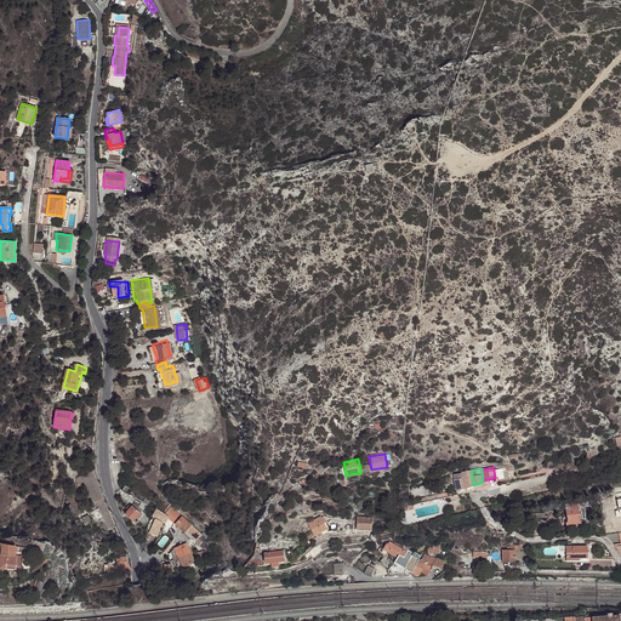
[(463,488),(473,485),(471,471),(462,472),(462,478),(463,488)]
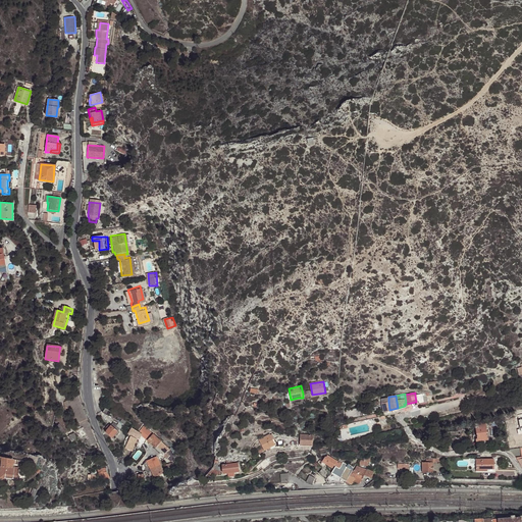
[(381,403),(381,404),(383,413),(389,410),(388,402),(381,403)]
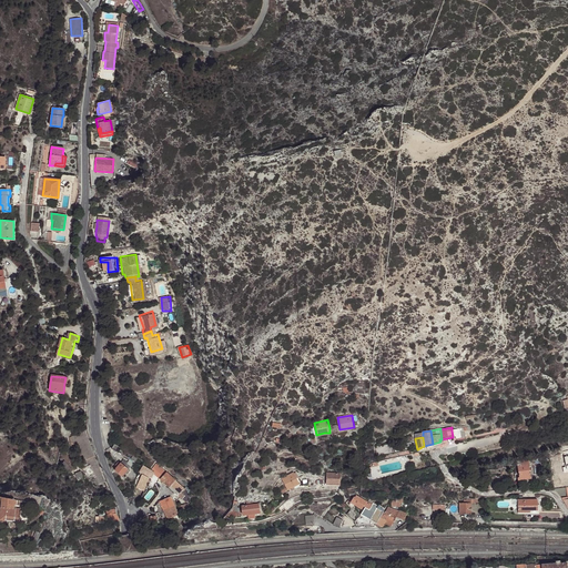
[(90,464),(95,476),(99,484),(104,482),(97,464),(95,460),(93,456),(85,459),(89,465),(90,464)]
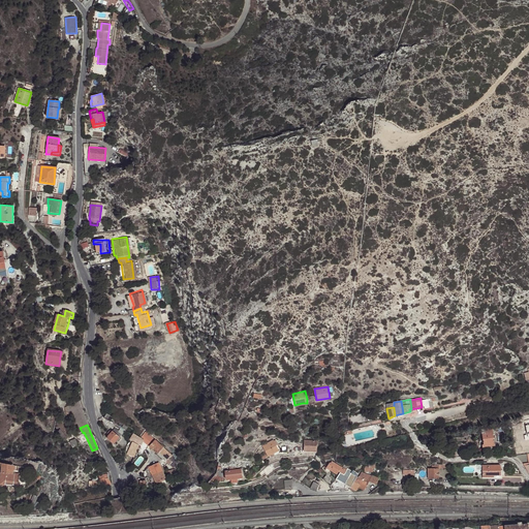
[(113,431),(120,435),(124,431),(117,425),(113,431)]
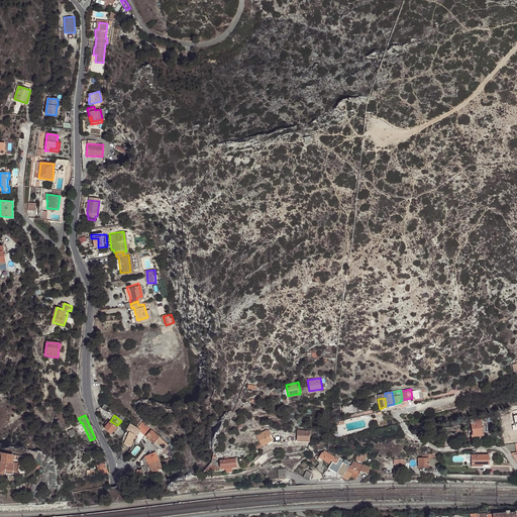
[(58,419),(56,422),(63,430),(65,428),(58,419)]
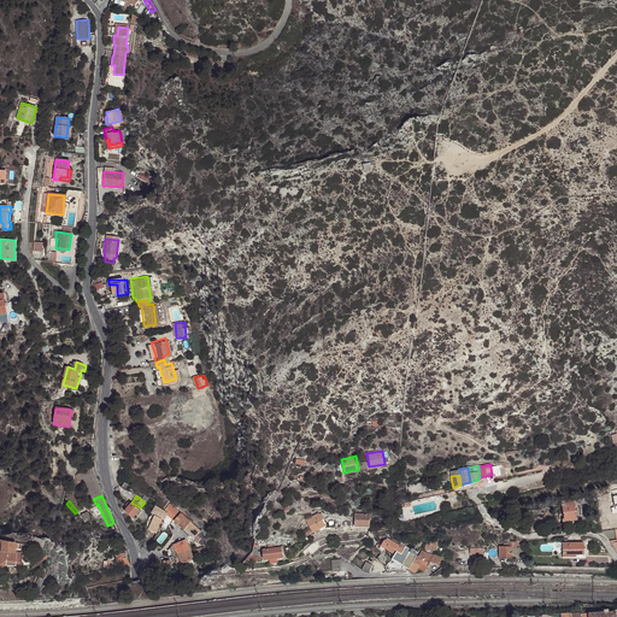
[(131,517),(139,509),(131,503),(130,504),(128,503),(125,506),(128,507),(124,511),(131,517)]
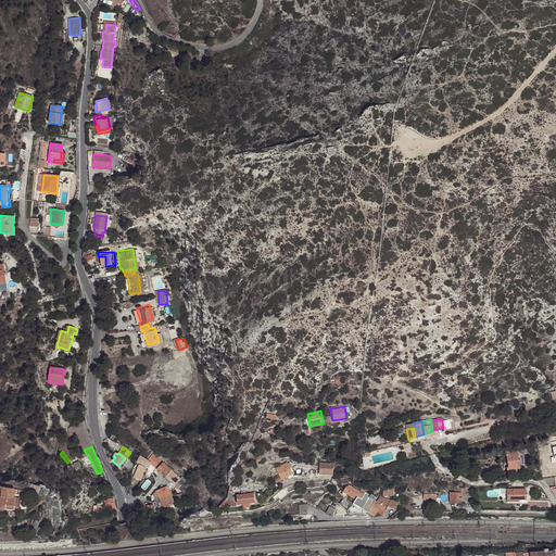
[(150,463),(150,464),(156,469),(163,463),(153,454),(147,460),(150,463)]
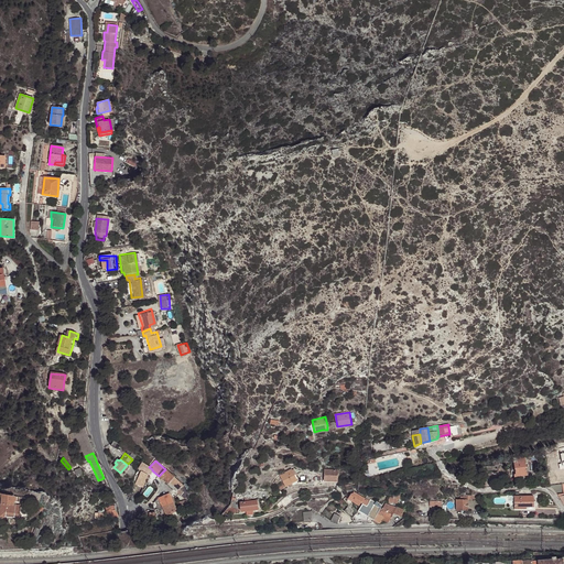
[(525,461),(513,462),(516,475),(527,473),(525,462),(525,461)]
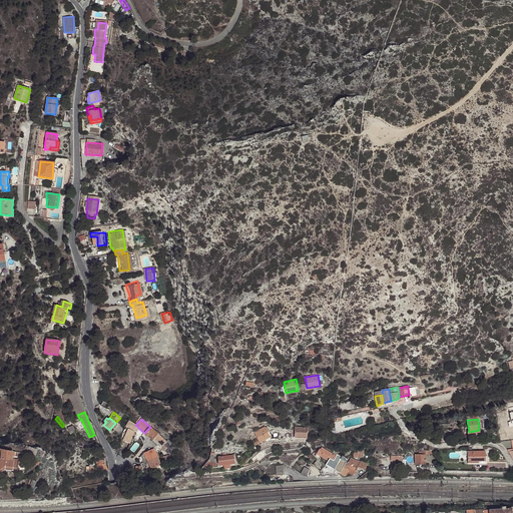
[(125,427),(135,431),(138,428),(138,427),(135,425),(128,422),(125,427)]
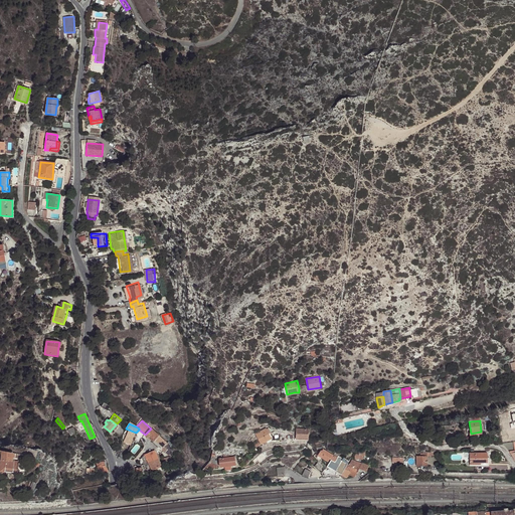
[(70,436),(76,433),(73,426),(67,430),(70,436)]
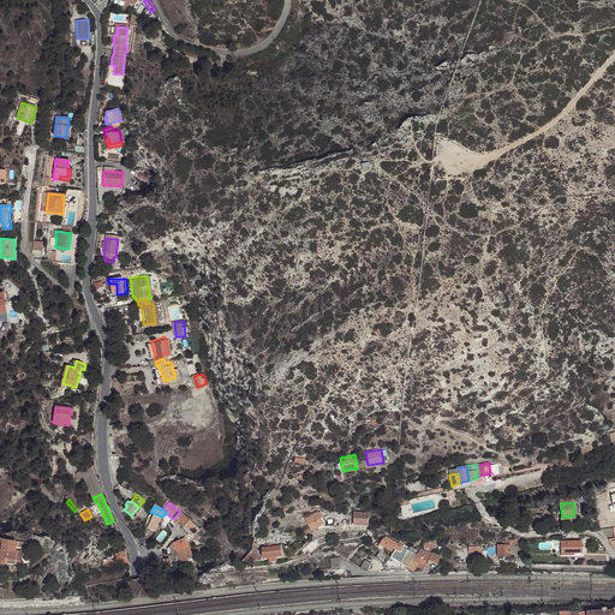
[(309,527),(311,530),(323,521),(320,515),(317,511),(304,519),(309,527)]
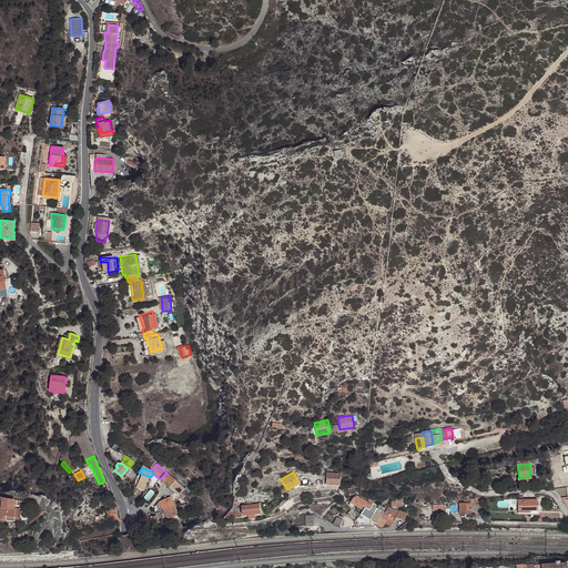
[(175,480),(166,473),(160,479),(169,487),(175,480)]
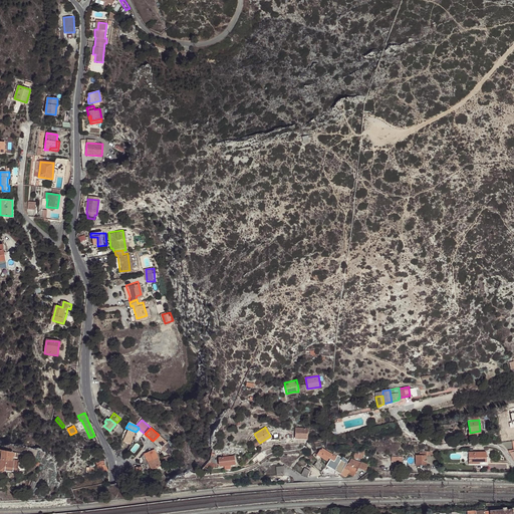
[(307,428),(295,428),(295,438),(305,438),(306,438),(307,428)]
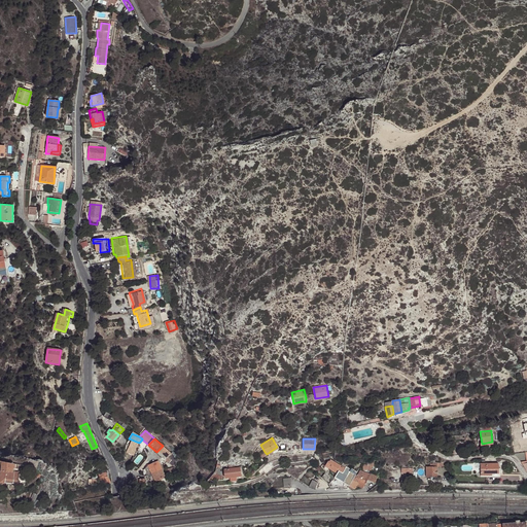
[(127,453),(132,456),(138,445),(133,442),(127,453)]
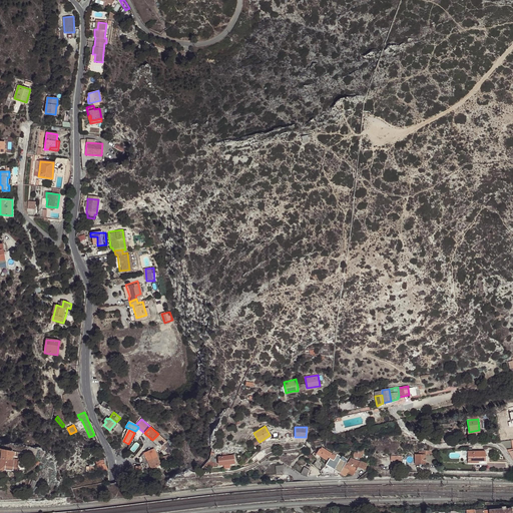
[(159,433),(158,434),(152,440),(168,454),(172,453),(170,443),(159,433)]
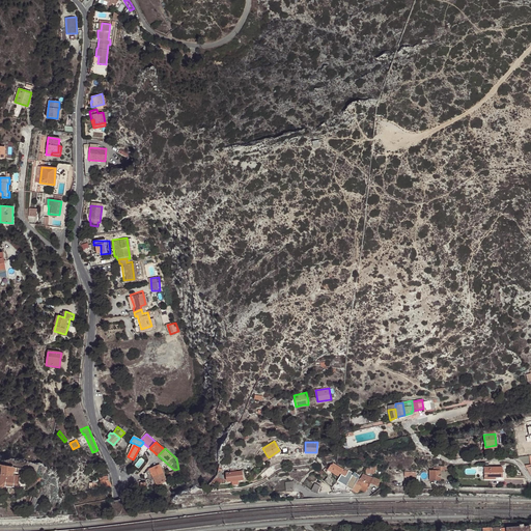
[(14,467),(2,465),(2,470),(1,475),(2,475),(1,478),(0,481),(1,481),(0,485),(5,486),(14,486),(19,487),(20,479),(21,479),(22,478),(21,477),(20,477),(20,475),(14,475),(14,467)]
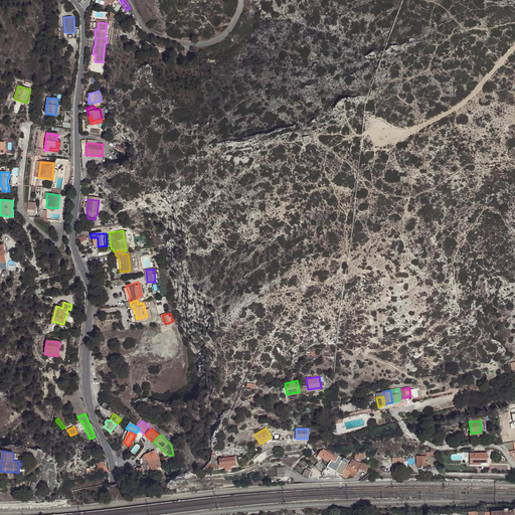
[(155,470),(161,467),(158,459),(154,451),(145,455),(145,456),(152,472),(155,470)]
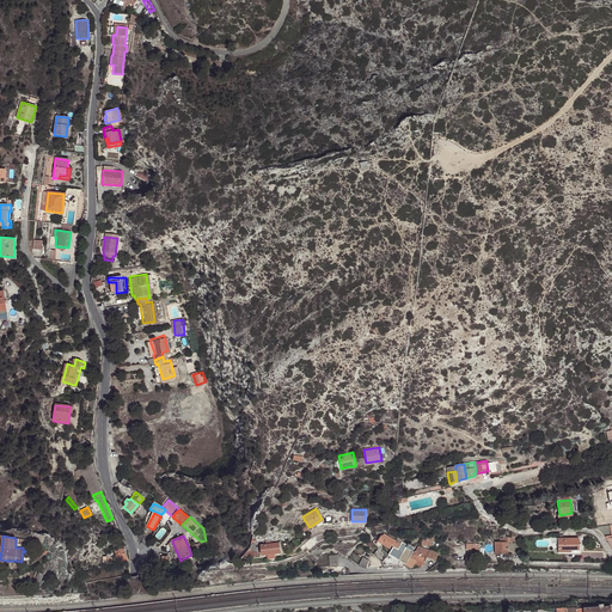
[(381,536),(378,542),(390,549),(392,545),(395,540),(387,536),(386,538),(383,536),(381,536)]
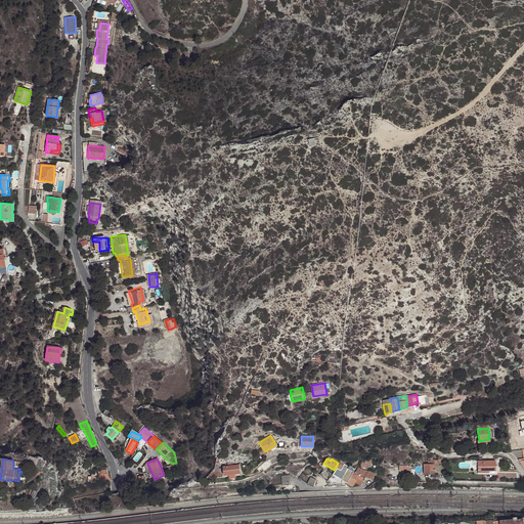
[(497,463),(479,463),(479,474),(490,474),(490,472),(497,473),(497,463)]
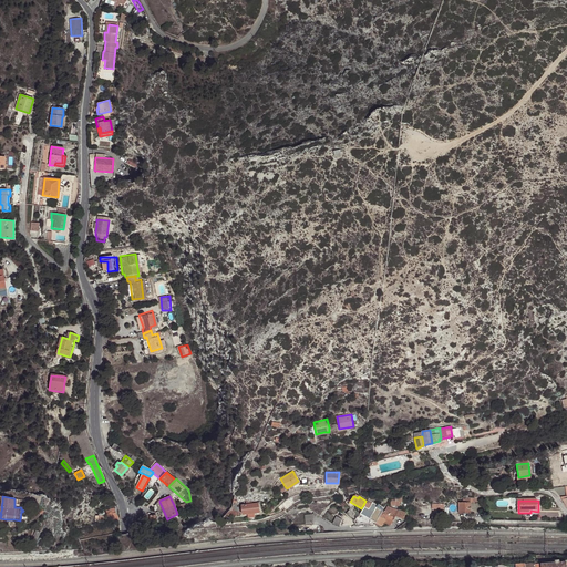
[(369,518),(377,506),(368,502),(364,506),(360,513),(361,513),(359,516),(362,518),(364,515),(369,518)]
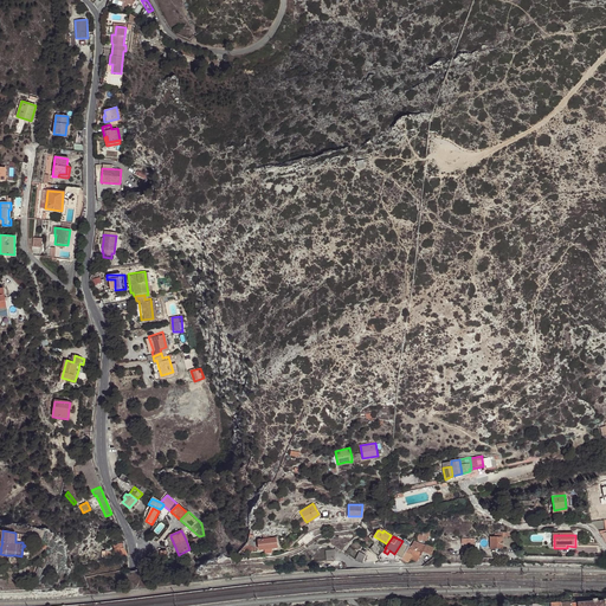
[(490,546),(490,548),(503,548),(502,536),(490,536),(490,546)]
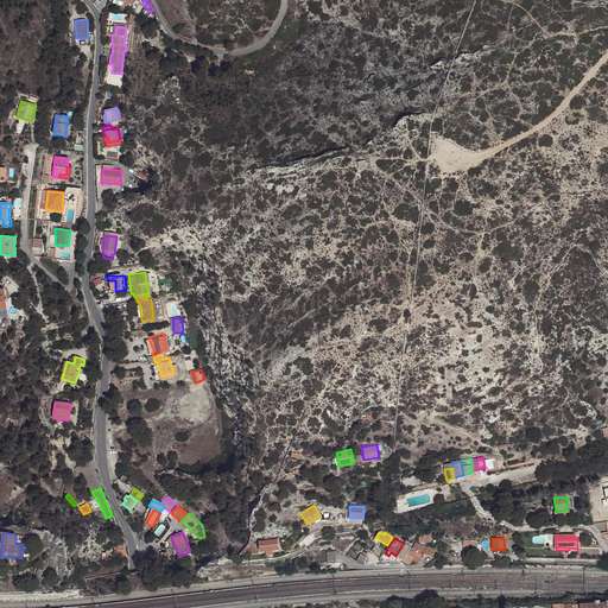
[(276,539),(259,542),(259,551),(266,550),(273,549),(277,549),(276,539)]
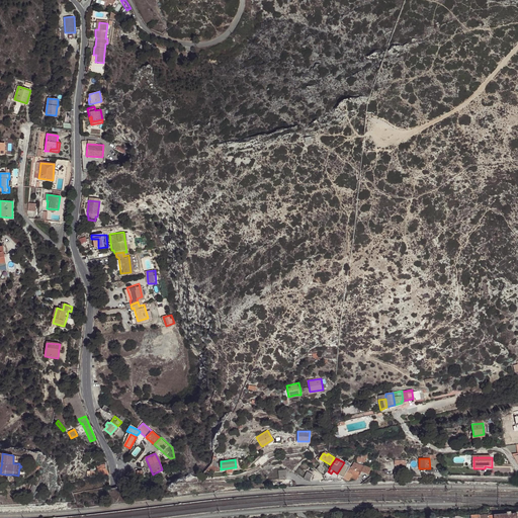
[(218,462),(210,463),(204,471),(219,469),(218,462)]
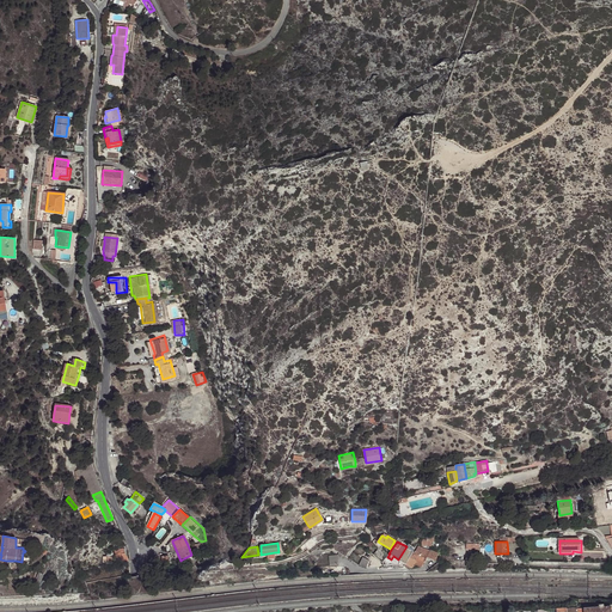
[(405,563),(414,551),(407,546),(398,560),(405,563)]
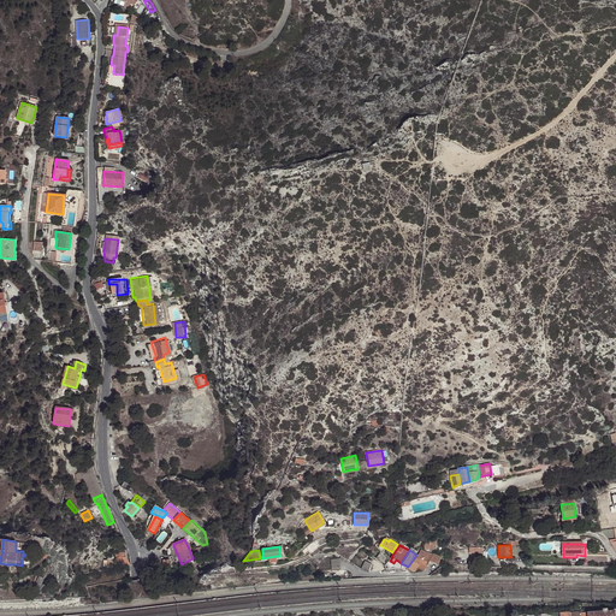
[(380,552),(380,554),(377,557),(379,560),(383,563),(384,562),(386,558),(380,552)]
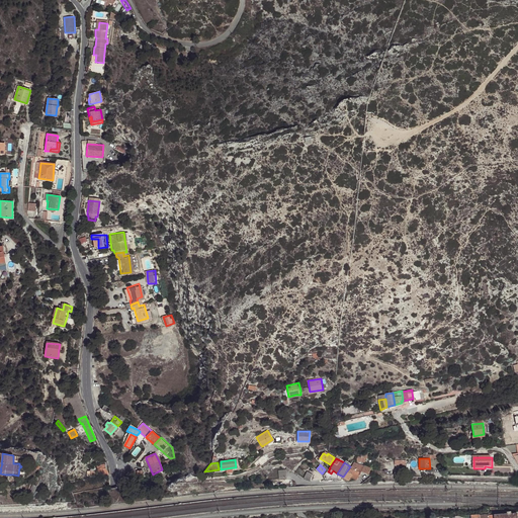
[(356,480),(361,471),(363,467),(359,465),(357,464),(356,465),(354,468),(351,477),(356,480)]
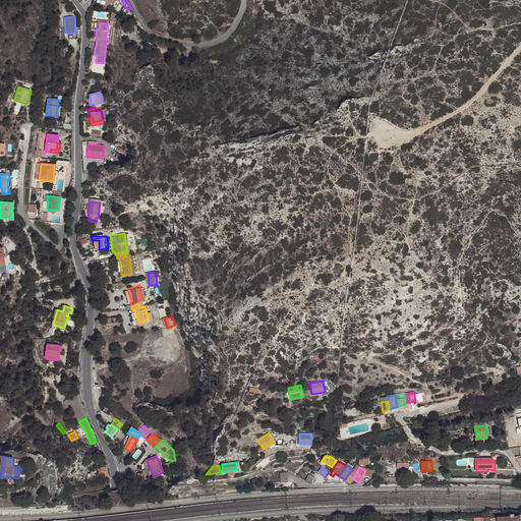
[(349,482),(351,482),(353,479),(356,471),(353,470),(352,469),(345,479),(344,480),(346,482),(348,483),(349,482)]
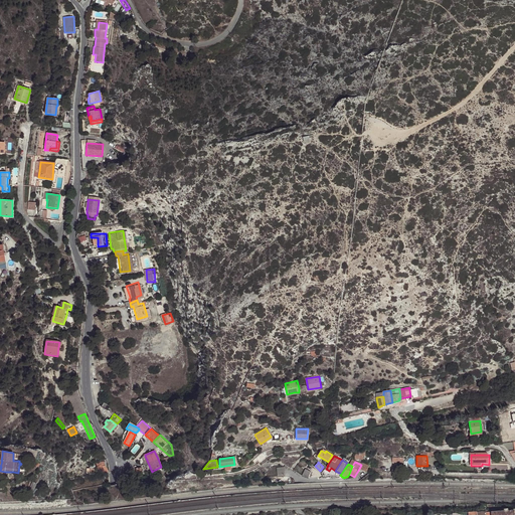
[(306,470),(303,476),(306,477),(310,478),(316,476),(315,476),(312,473),(306,470)]
